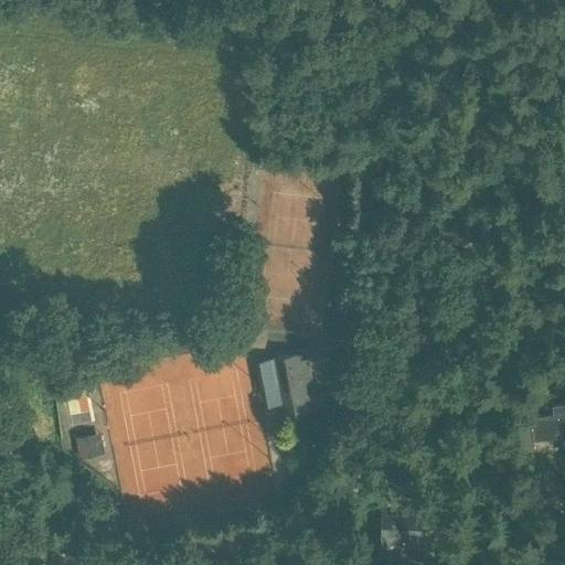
[(272,342),(256,344),(264,388),(279,385),(285,415),(316,409),(305,352),(274,358),(272,342)]
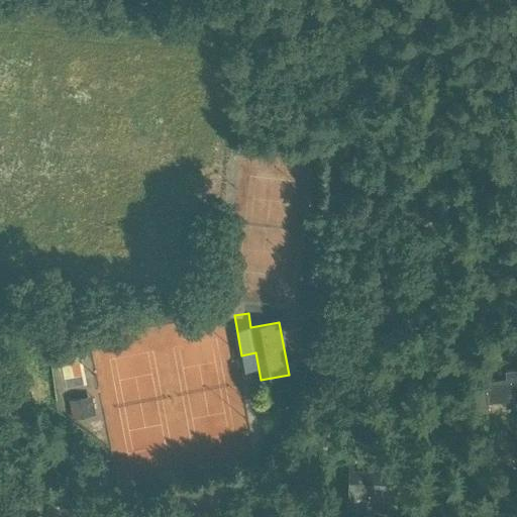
[(308,366),(307,356),(294,359),(296,369),(308,366)]
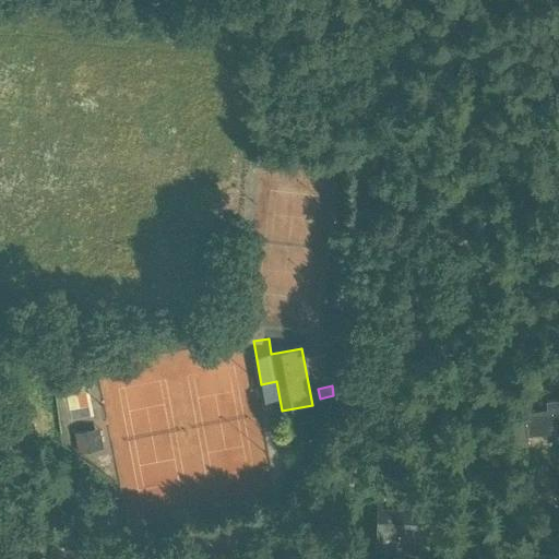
[(524,419),(511,423),(514,448),(528,445),(527,436),(551,433),(551,428),(558,426),(558,399),(544,401),(546,409),(523,413),(524,419)]
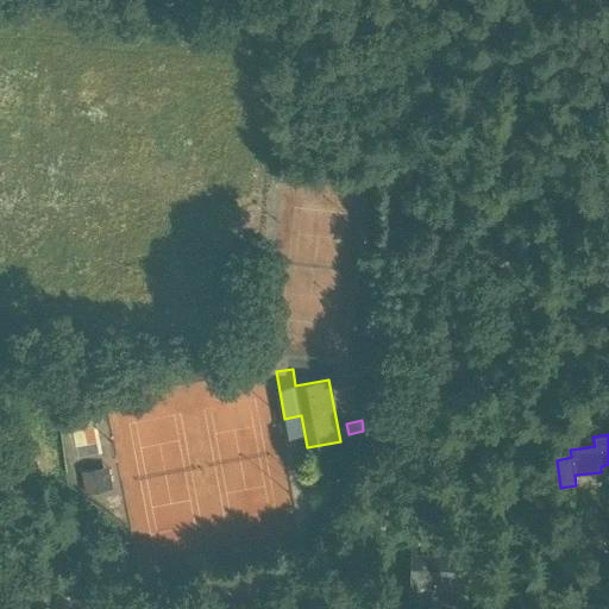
[(99,490),(95,469),(81,472),(85,493),(99,490)]
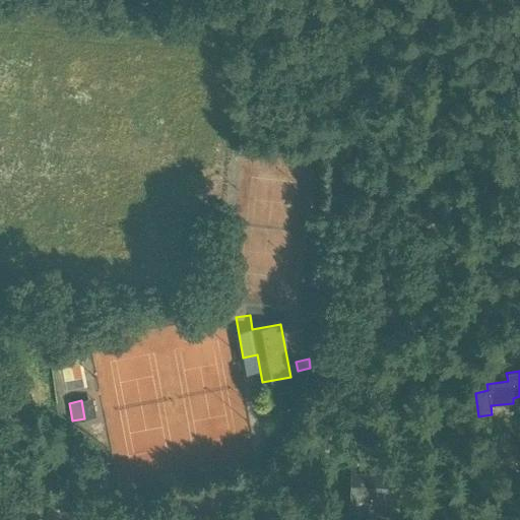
[(352,475),(350,506),(352,506),(374,507),(377,507),(376,511),(387,511),(388,482),(398,482),(398,478),(399,478),(399,477),(388,477),(387,477),(386,480),(372,479),(373,475),(353,475),(352,475)]
